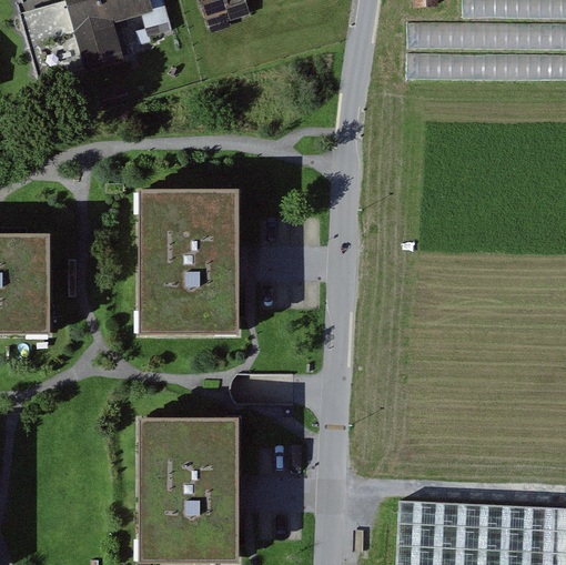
[(63,0),(64,3),(18,17),(33,71),(125,44),(120,24),(159,13),(154,0),(63,0)]
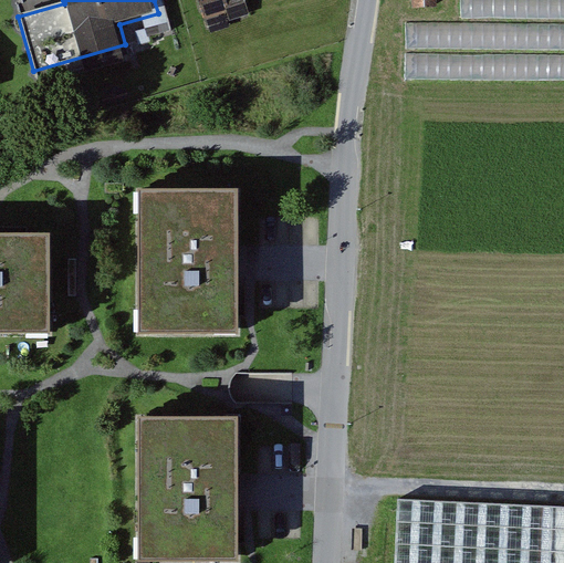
[(407,16),(406,40),(425,40),(425,33),(463,33),(465,16),(407,16)]
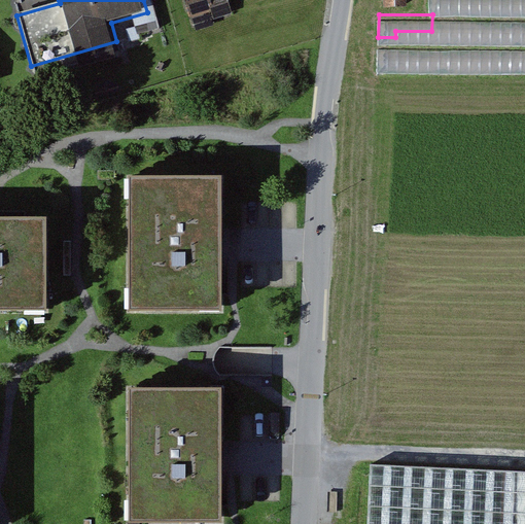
[(129,175),(127,311),(218,313),(221,177),(129,175)]
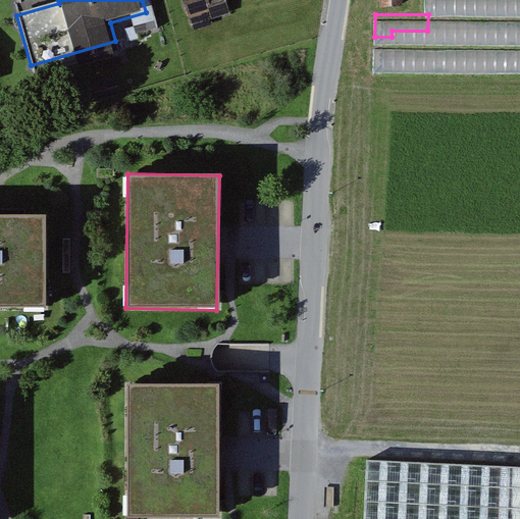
[(43,214),(0,214),(0,304),(43,304),(43,214)]
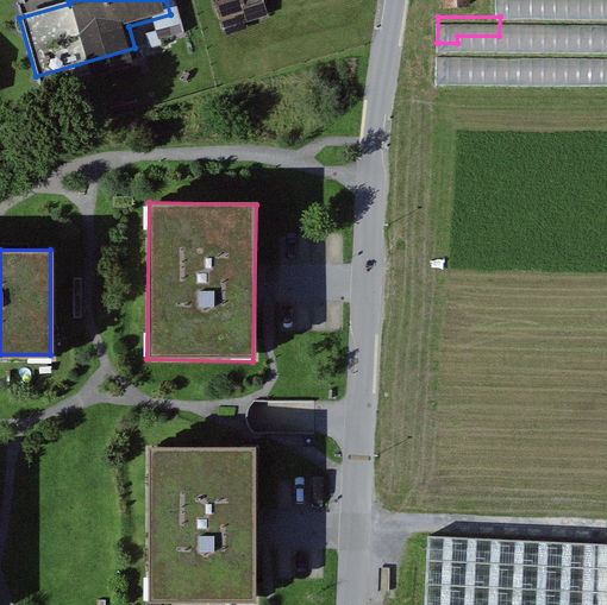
[(151,596),(256,596),(256,447),(151,447),(151,596)]
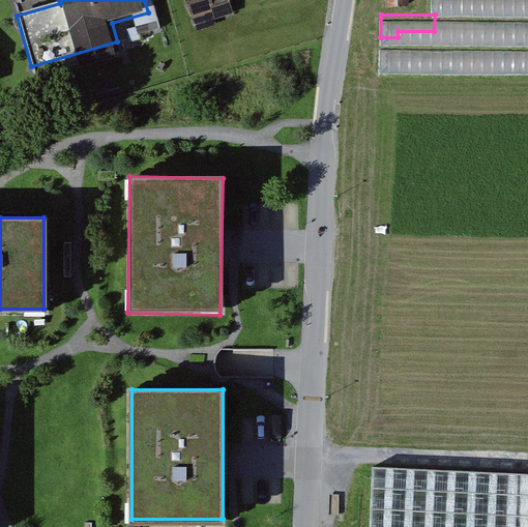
[(527,526),(527,473),(371,466),(368,526),(527,526)]
